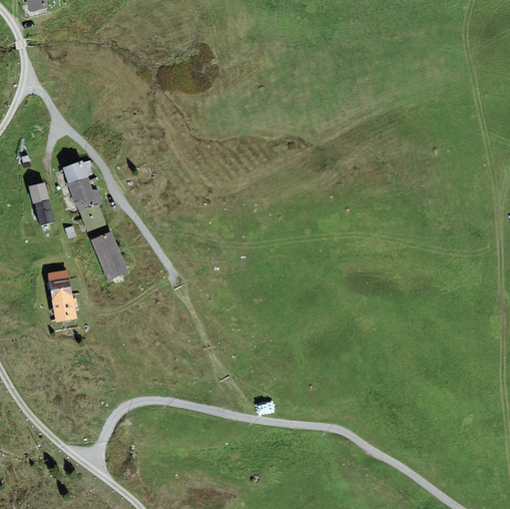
[(24,0),(28,10),(46,4),(44,0),(24,0)]
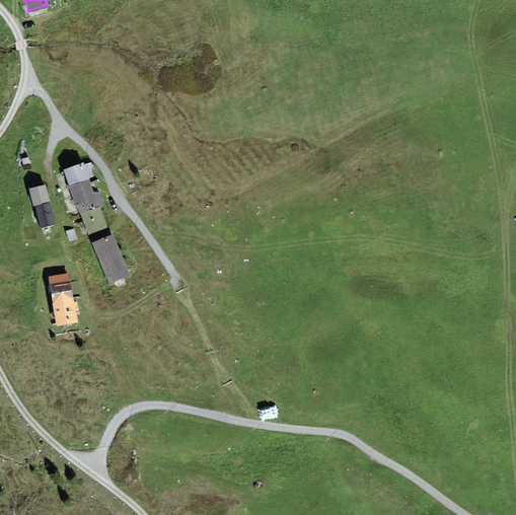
[(29,156),(19,158),(20,164),(30,162),(29,156)]
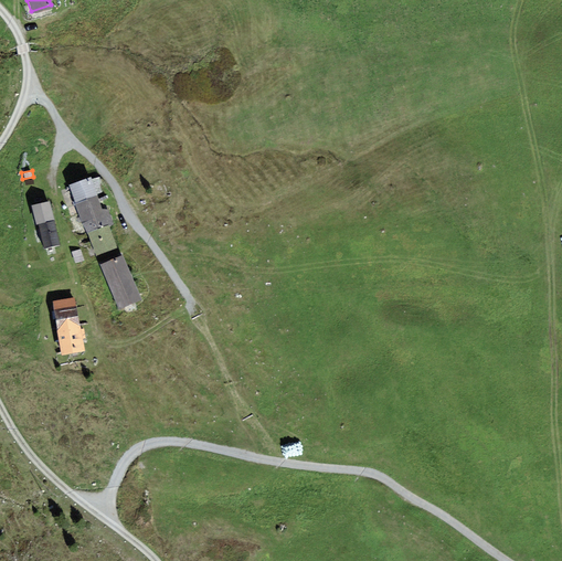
[(91,177),(69,184),(84,231),(105,223),(91,177)]
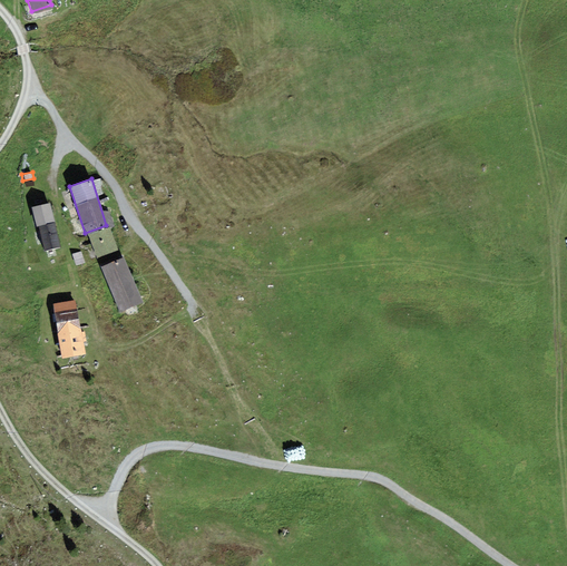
[(50,202),(31,206),(42,253),(61,249),(50,202)]
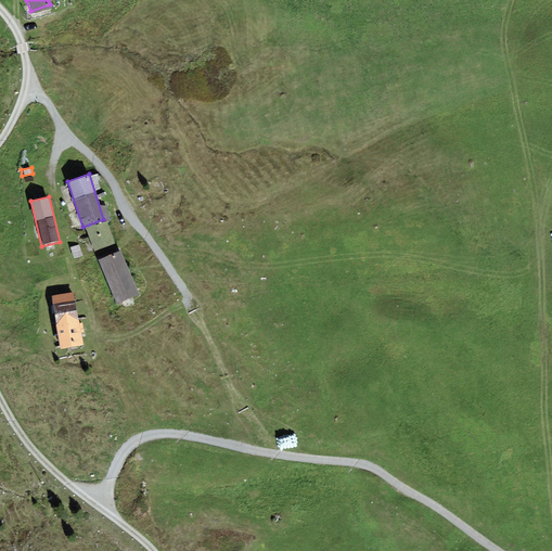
[(103,219),(82,227),(90,251),(112,243),(103,219)]
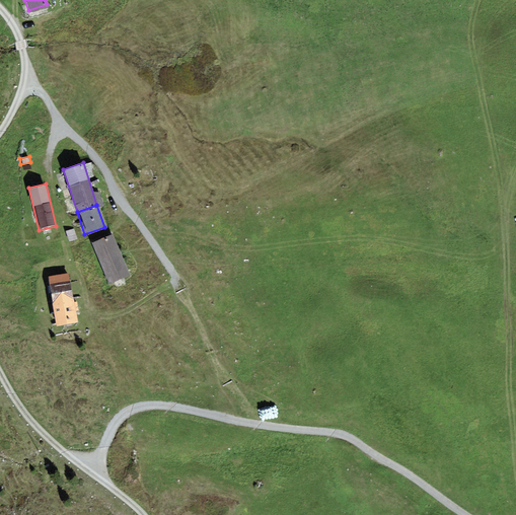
[(112,234),(91,243),(107,284),(129,276),(112,234)]
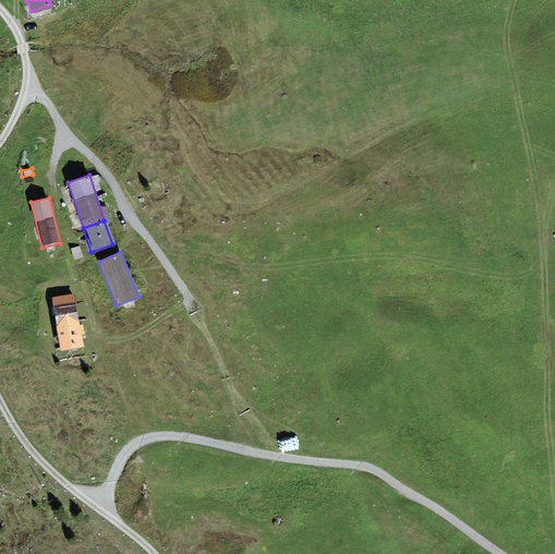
[(74,292),(52,296),(61,350),(83,346),(74,292)]
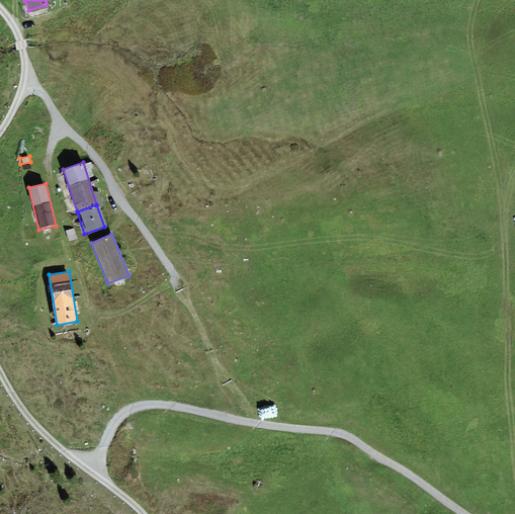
All buildings are outlined.
